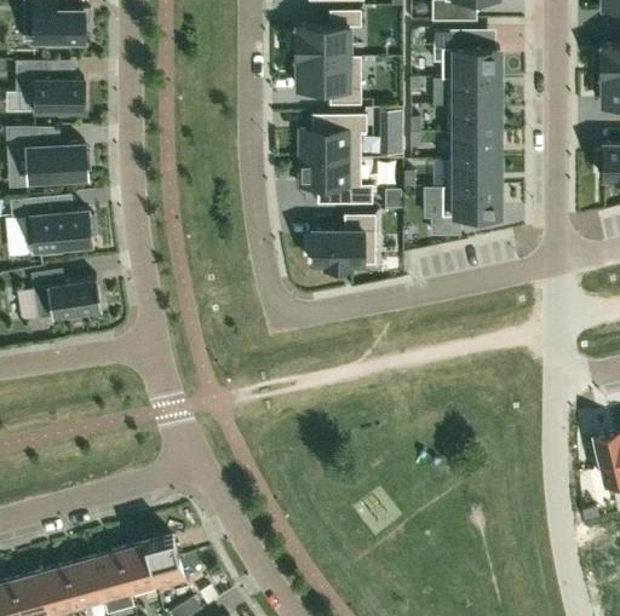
[(90,29),(90,9),(56,9),(55,0),(22,0),(23,40),(46,40),(46,47),(67,47),(67,40),(84,40),(84,29),(90,29)]
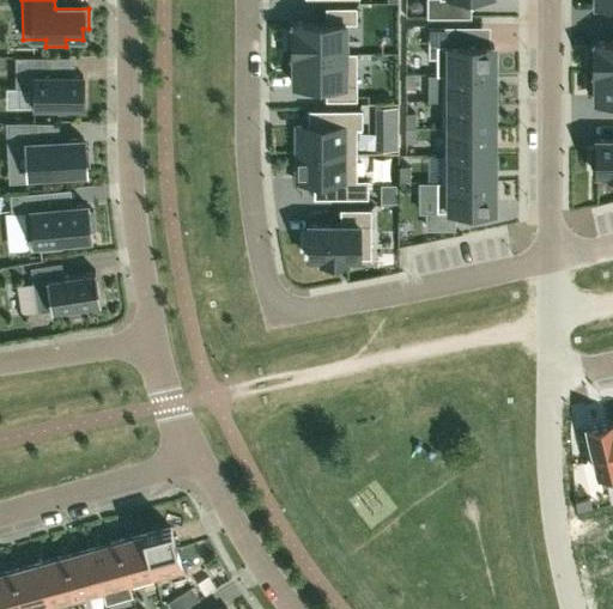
[(426,0),(426,20),(450,20),(450,1),(493,1),(492,0),(426,0)]
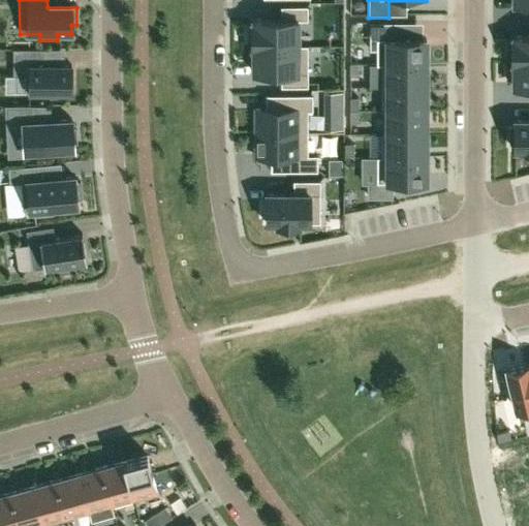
[(251,26),(250,50),(253,50),(253,49),(298,49),(298,48),(298,23),(308,23),(307,8),(280,8),(281,22),(253,22),(253,26),(251,26)]
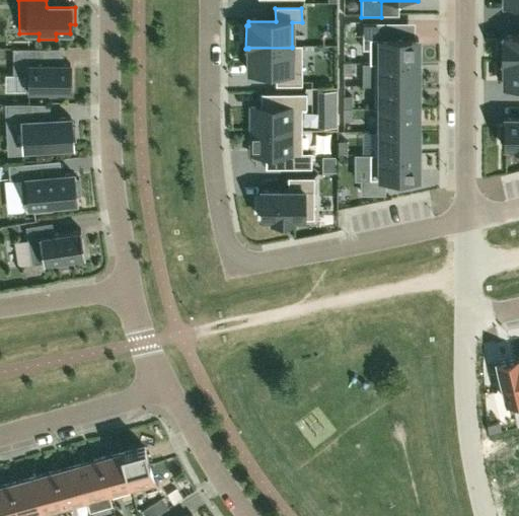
[(362,24),(362,51),(369,51),(369,66),(374,66),(374,64),(418,64),(418,41),(394,41),(394,24),(362,24)]
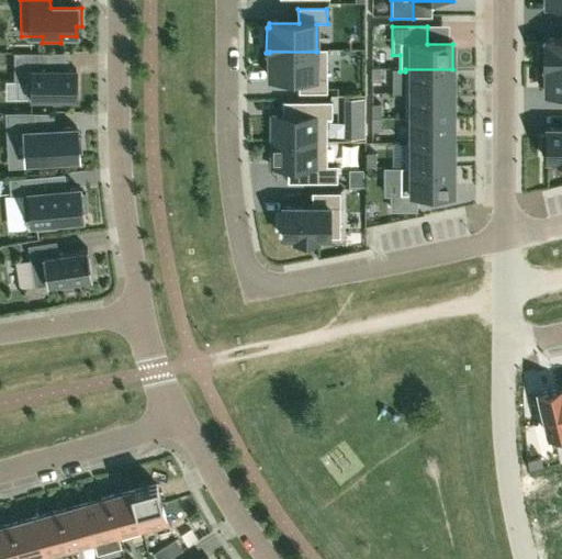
[(542,44),(542,69),(546,69),(546,68),(561,67),(561,40),(546,41),(546,44),(542,44)]
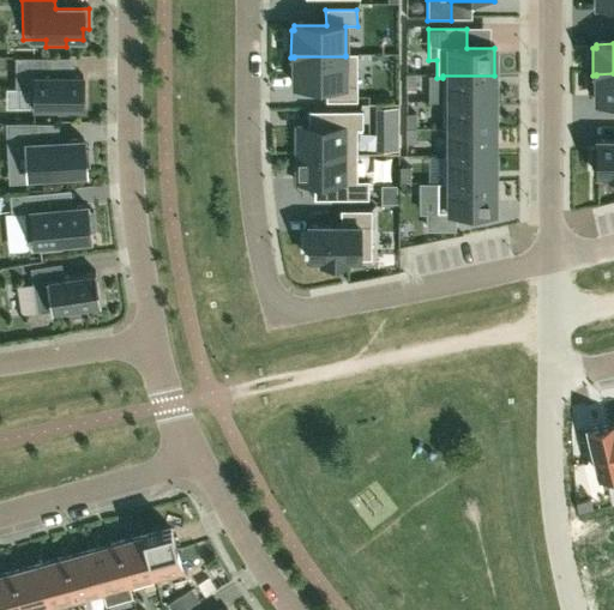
[(294,58),(294,88),(326,88),(326,103),(356,103),(356,55),(345,55),(345,56),(294,56),(294,58)]
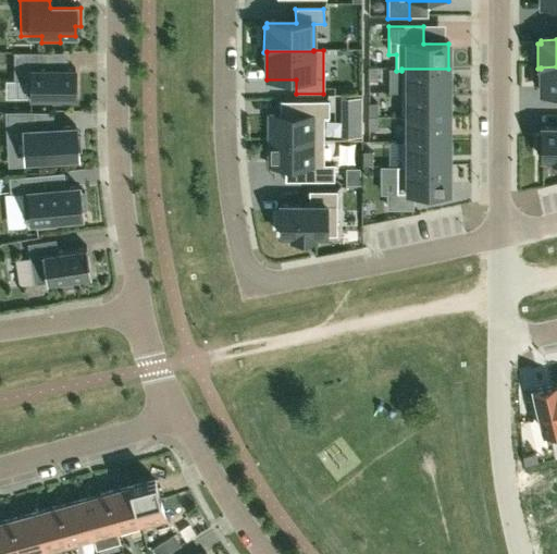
[(13,82),(26,82),(26,99),(75,99),(75,93),(75,74),(75,71),(46,71),(46,54),(13,54),(13,82)]
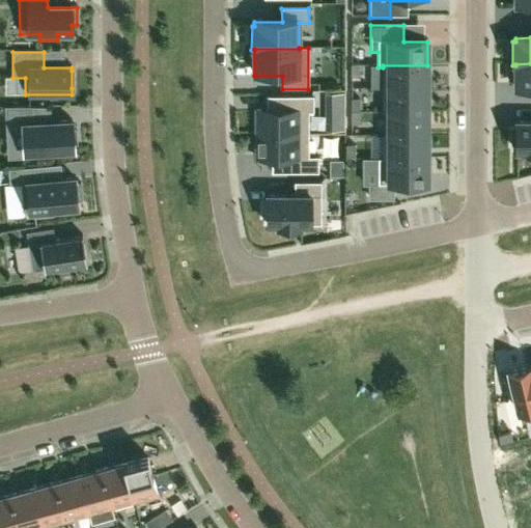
[(515,65),(515,90),(530,89),(530,63),(515,64),(515,65)]
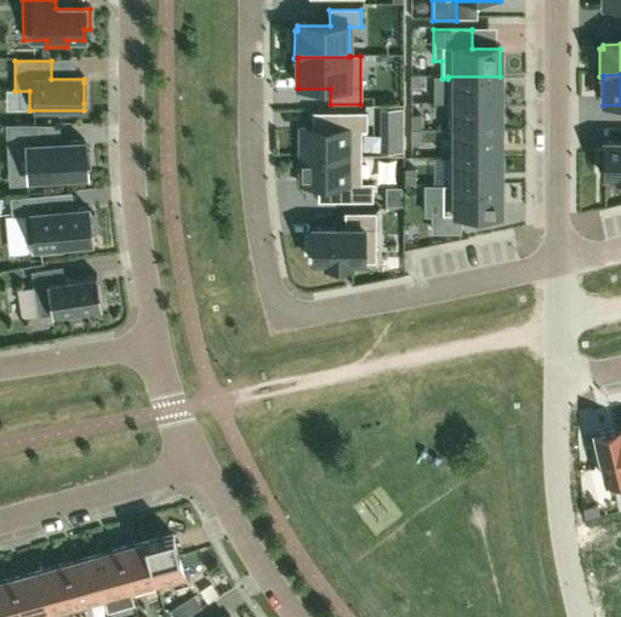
[(448,79),(448,104),(500,104),(500,76),(448,76),(448,79)]
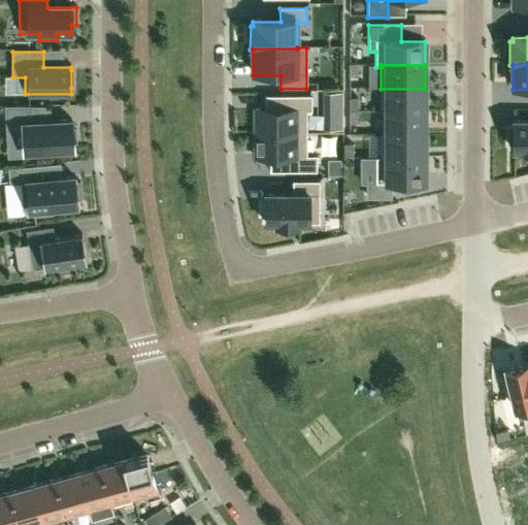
[(381,89),(381,113),(386,113),(386,112),(425,112),(425,89),(381,89)]
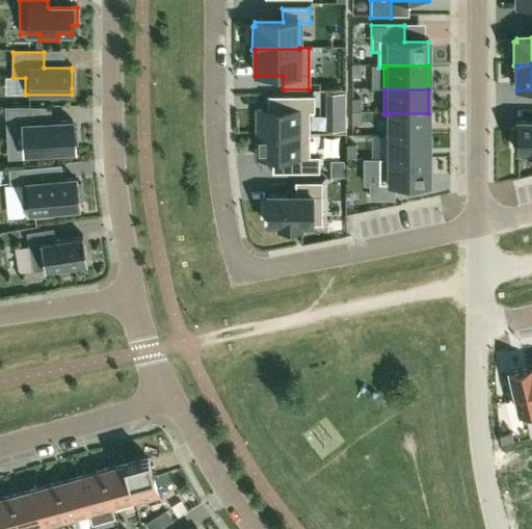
[(343,112),(343,95),(330,95),(330,112),(343,112)]
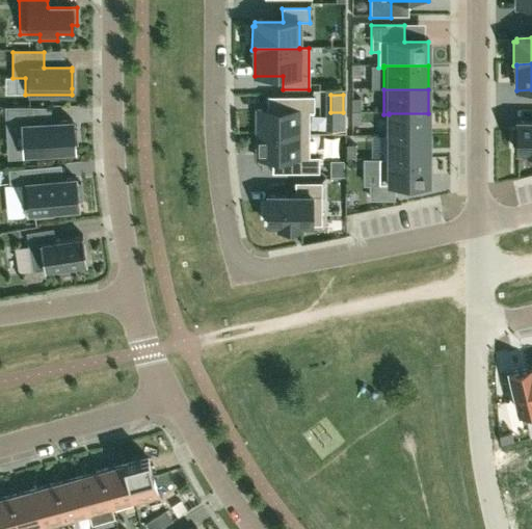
[(257,111),(257,136),(309,136),(309,114),(314,113),(314,98),(267,98),(267,111),(257,111)]
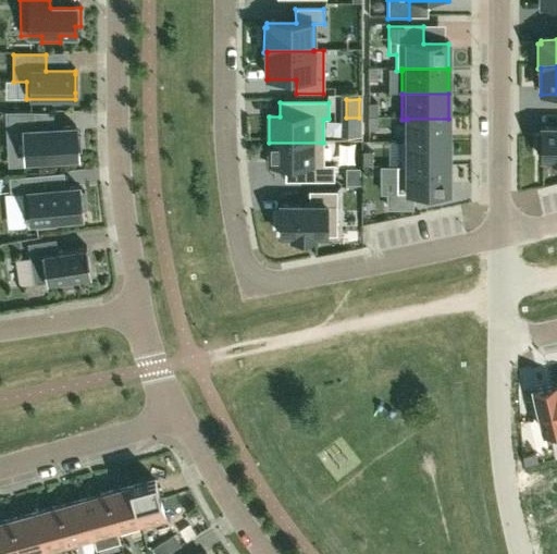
[(376,119),(376,106),(368,106),(368,119),(376,119)]
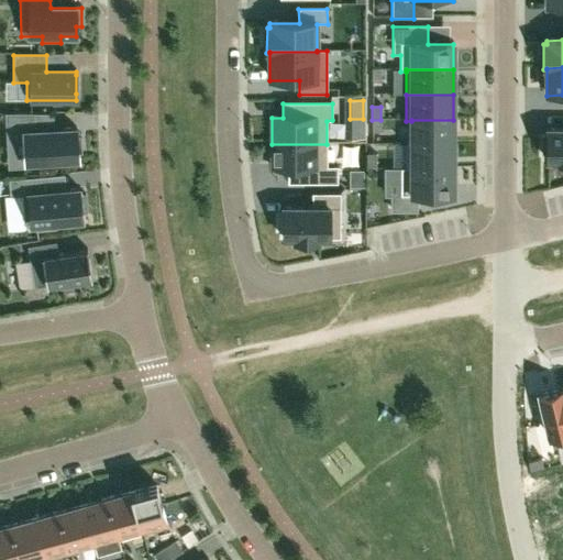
[(36,132),(35,116),(6,116),(8,136),(22,135),(23,168),(59,166),(58,162),(78,161),(78,154),(83,154),(81,135),(77,136),(76,130),(36,132)]
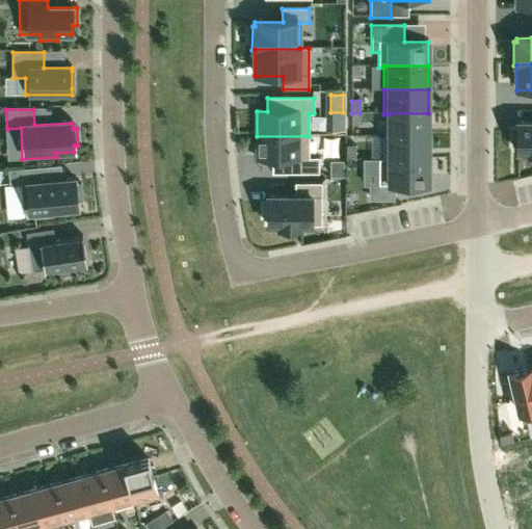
[(361,126),(360,113),(351,113),(351,126),(361,126)]
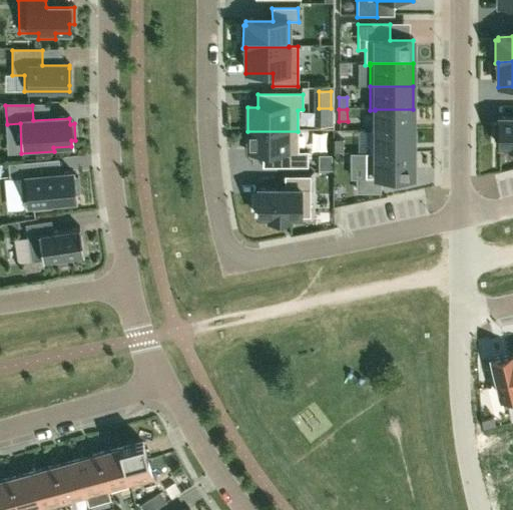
[(375,131),(375,132),(413,132),(413,109),(375,109),(375,110),(375,131)]
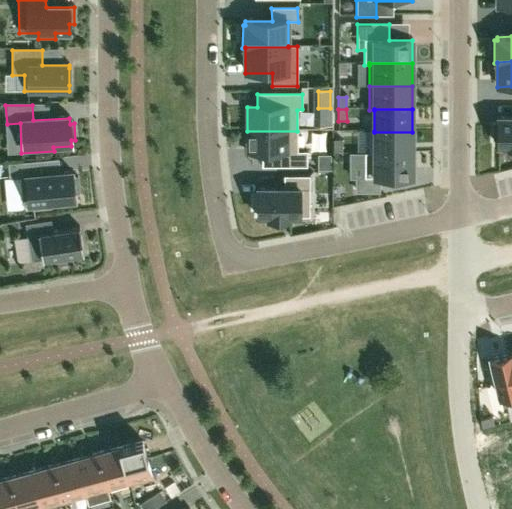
[(493,125),(493,141),(497,141),(497,147),(507,147),(507,149),(511,149),(511,118),(497,119),(497,125),(493,125)]
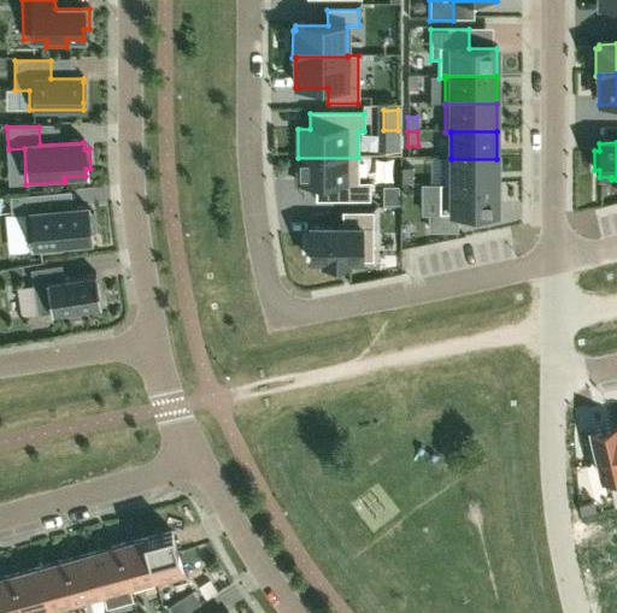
[(298,158),(298,187),(315,187),(316,202),(370,202),(370,183),(358,183),(358,158),(298,158)]
